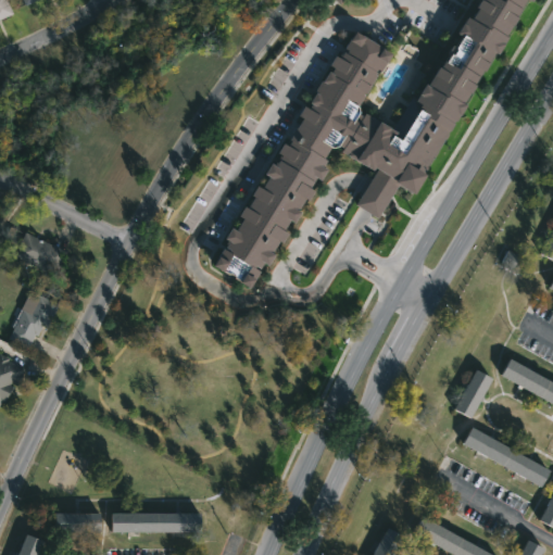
[(11,0),(9,1),(14,14),(0,20),(0,0),(11,0)]
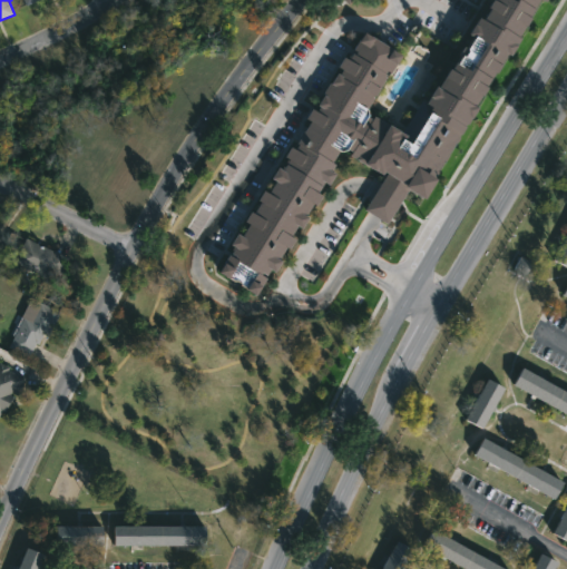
[(213,273),(363,27),(408,55),(373,110),(408,133),(487,0),(544,0),(422,199),(410,193),(389,227),(363,212),(383,177),(345,155),(256,301),(213,273)]
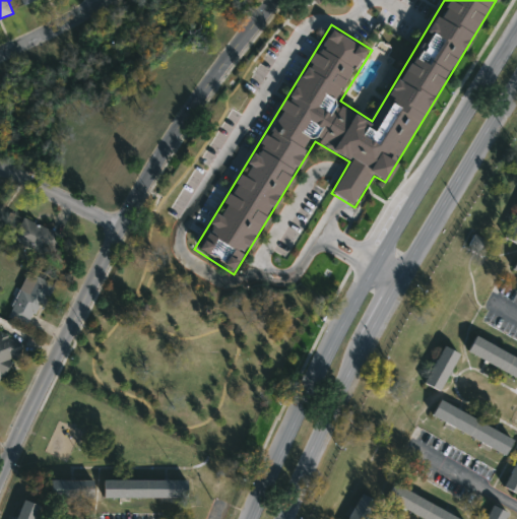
[(516,244),(504,237),(516,212),(516,244)]
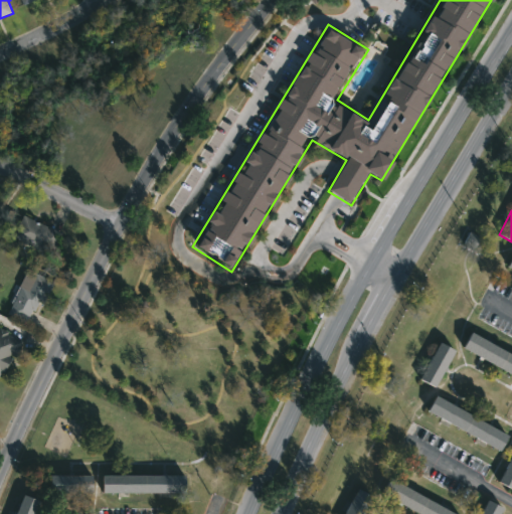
[(37,222),(64,234),(56,250),(51,248),(49,252),(42,248),(44,244),(41,243),(40,244),(26,237),(24,242),(14,237),(25,215),(37,222)]
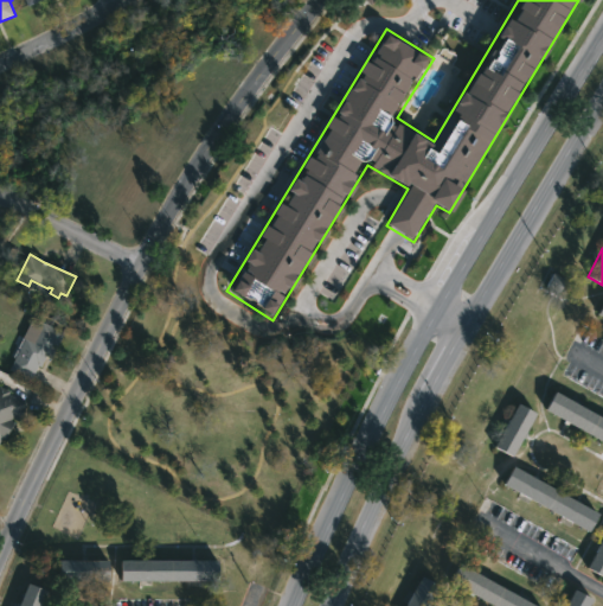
[(40,321),(56,330),(31,382),(11,371),(17,359),(14,358),(31,323),(38,326),(40,321)]
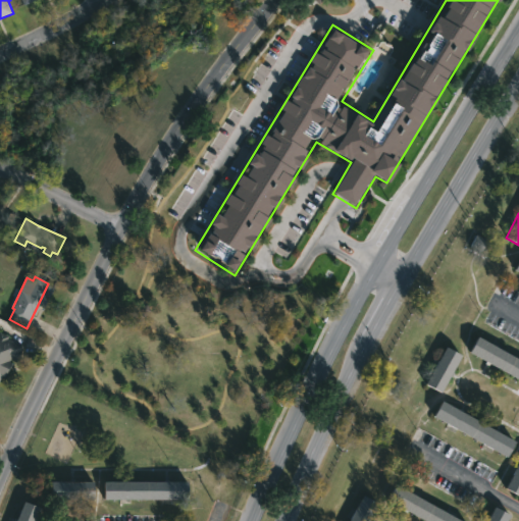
[(0,333),(8,337),(7,340),(22,347),(15,361),(10,359),(9,362),(11,363),(3,378),(2,377),(0,381),(0,333)]
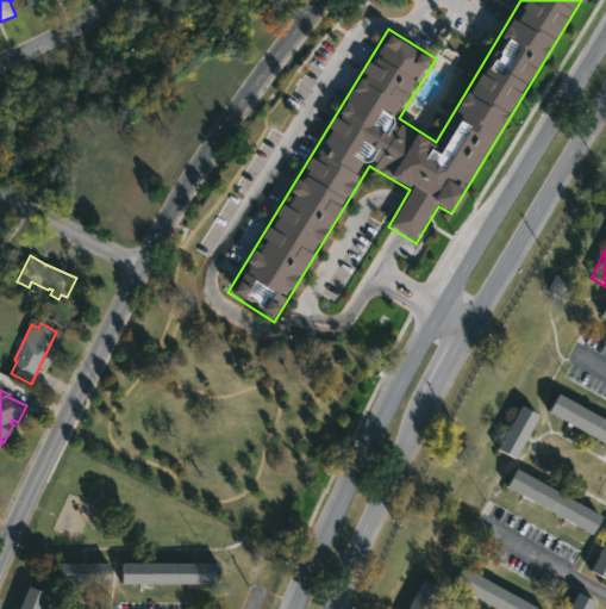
[(605,443),(550,412),(560,395),(605,420),(605,443)]
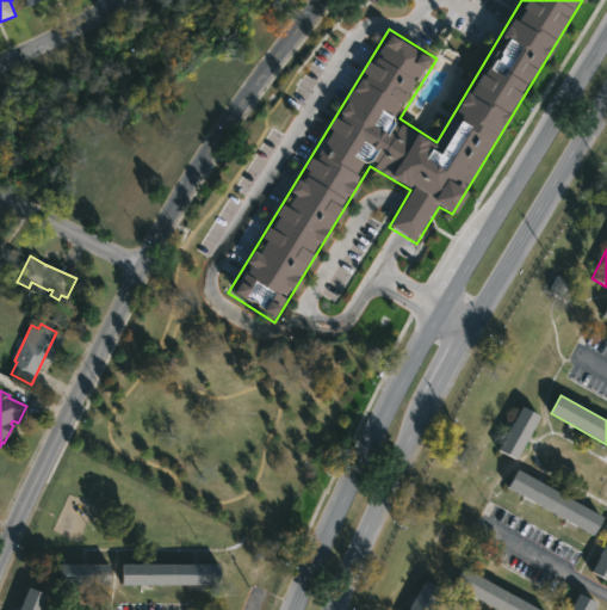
[(531,441),(518,463),(500,453),(524,408),(543,419),(531,441)]
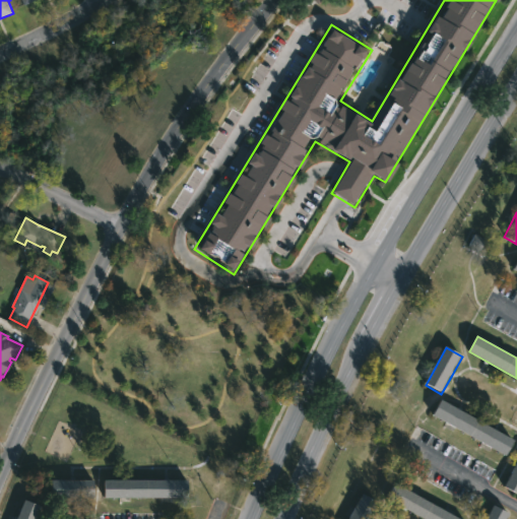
[(515,442),(507,456),(434,414),(442,400),(515,442)]
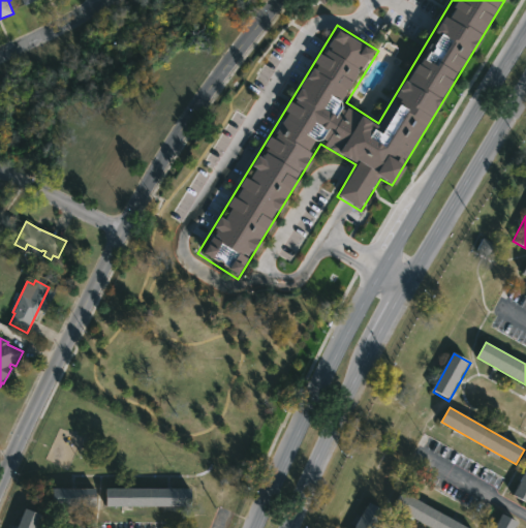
[(525,500),(514,494),(525,470),(525,500)]
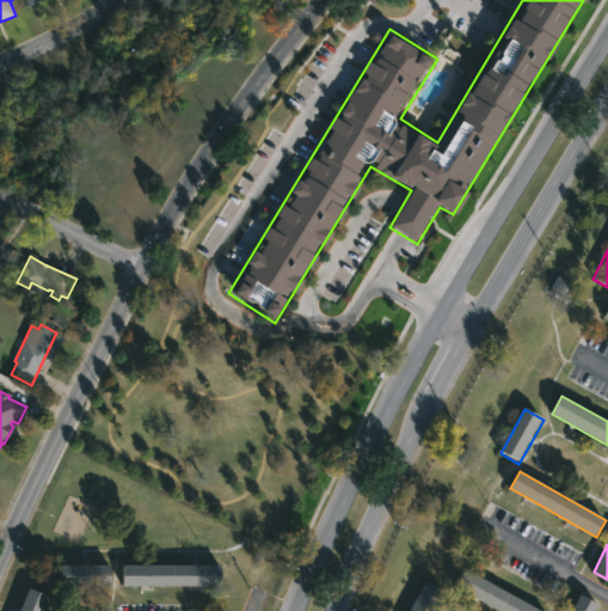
[(81,585),(60,585),(60,563),(110,564),(110,585),(81,585)]
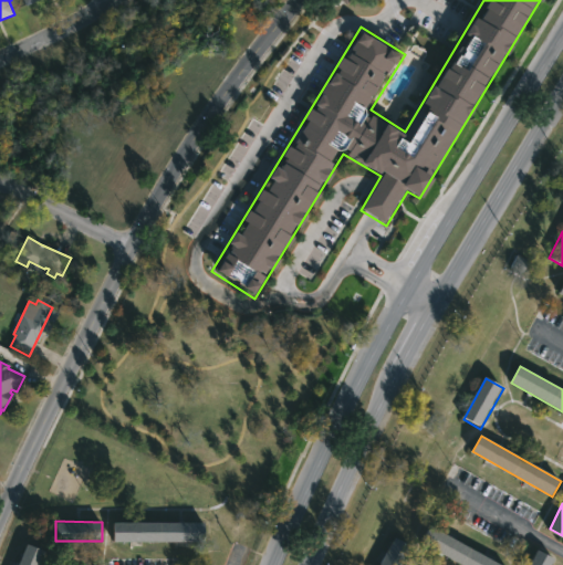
[(114,541),(113,522),(205,521),(205,541),(114,541)]
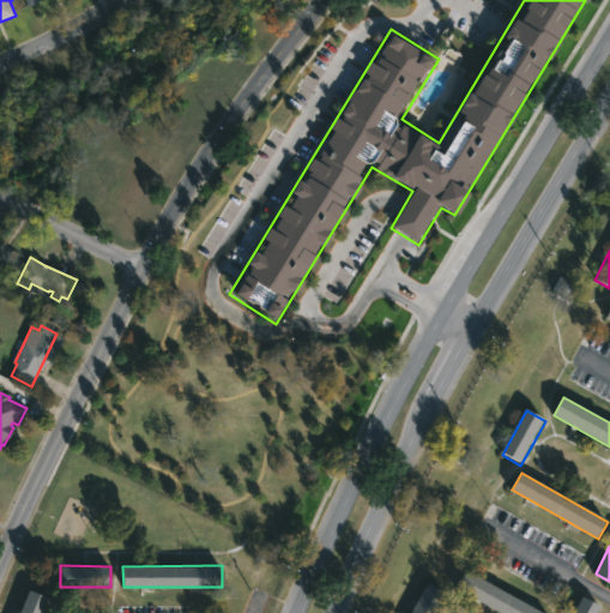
[(501,612),(456,588),(466,570),(544,612),(501,612)]
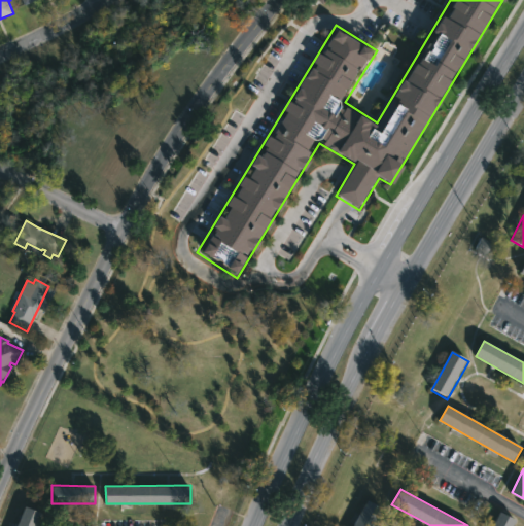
[(353,525),(368,499),(384,509),(375,524),(376,525),(353,525)]
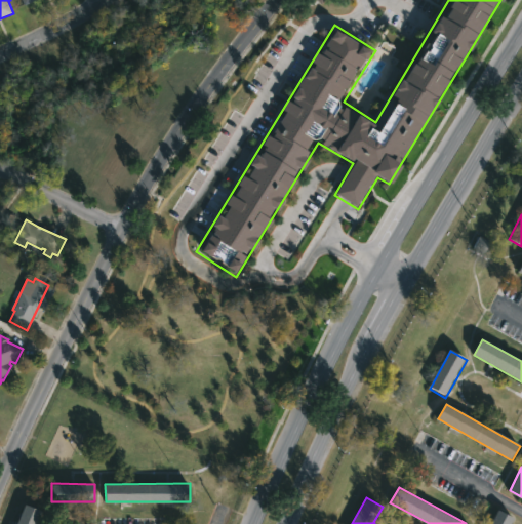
[(42,511),(36,523),(14,523),(24,504),(42,511)]
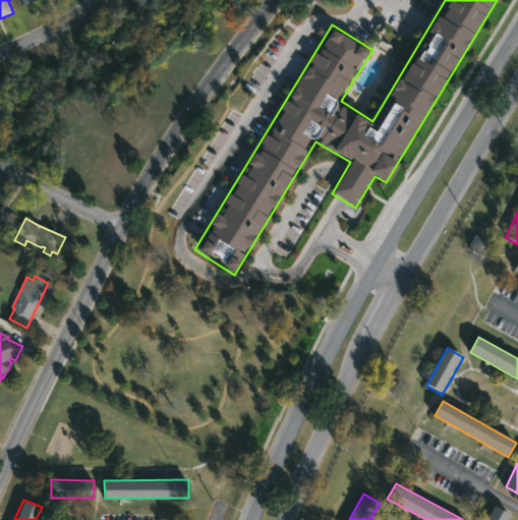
[(486,519),(495,505),(510,513),(506,519),(486,519)]
